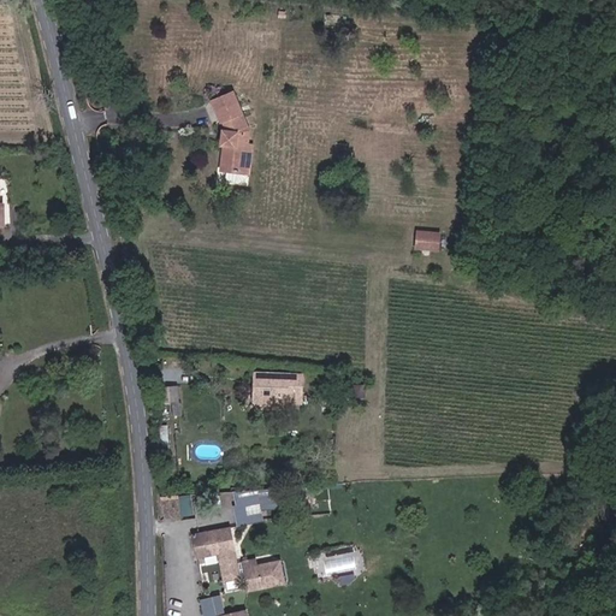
[(250,143),(252,131),(236,92),(214,100),(223,122),(225,120),(230,130),(224,131),(221,143),(226,144),(223,171),(226,171),(225,182),(240,184),(241,177),(249,178),(250,175),(240,173),(242,163),(250,143)]
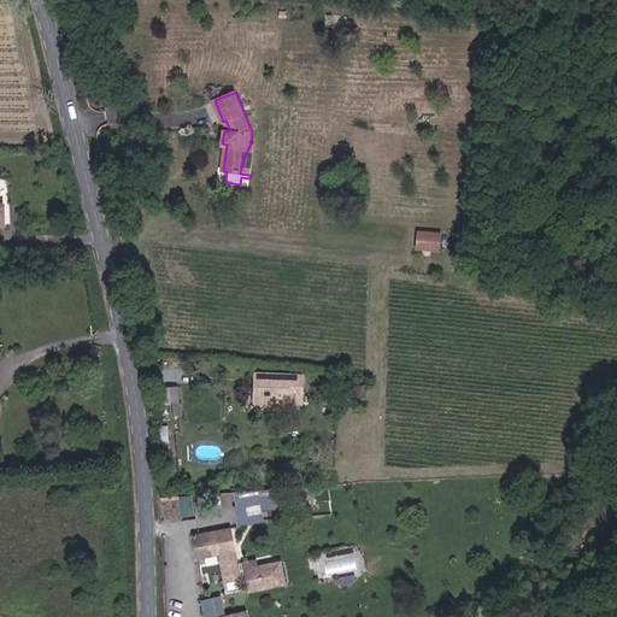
[(251,175),(253,175),(258,145),(251,144),(242,163),(240,174),(251,175)]
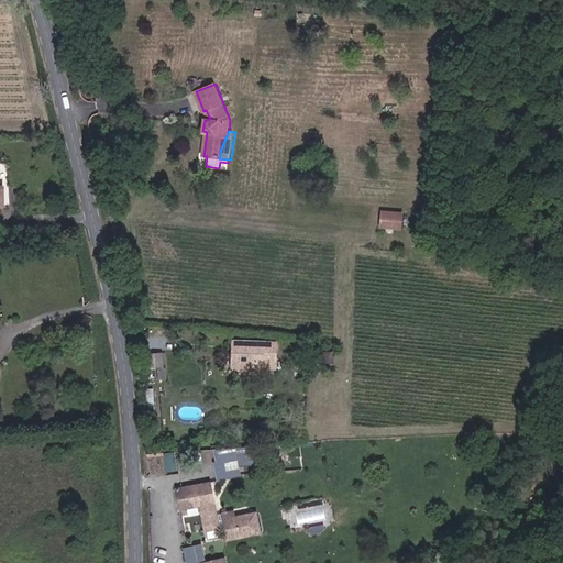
[(9,186),(3,185),(2,163),(0,162),(0,205),(10,205),(9,186)]
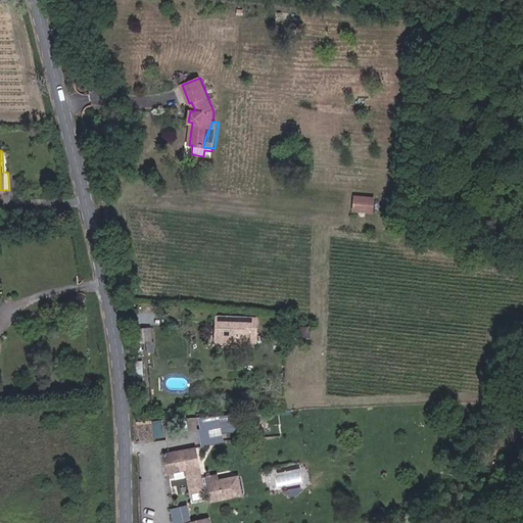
[(337,219),(354,220),(355,207),(338,205),(337,219)]
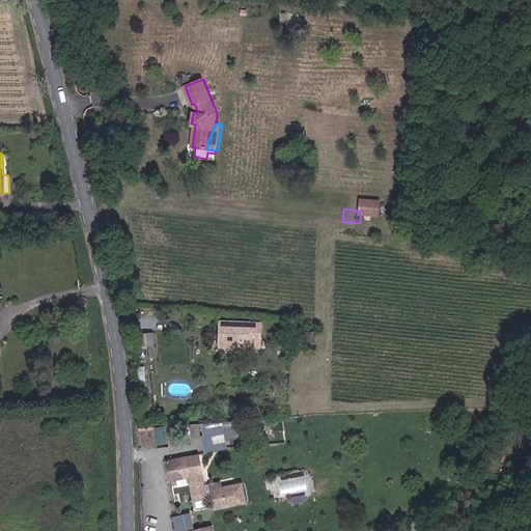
[(257,325),(214,322),(213,347),(220,354),(236,355),(242,348),(254,348),(257,325)]
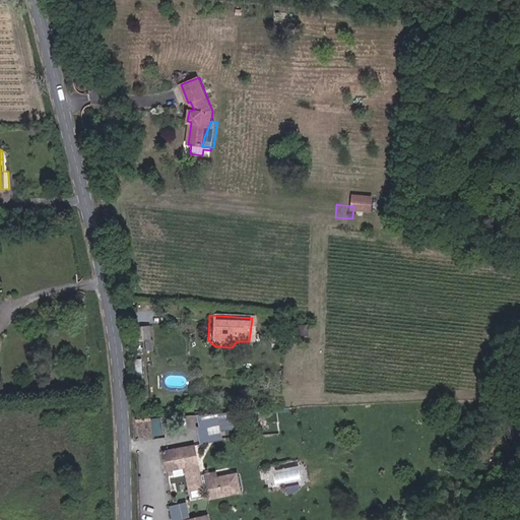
[(141,339),(151,339),(150,325),(141,326),(141,339)]
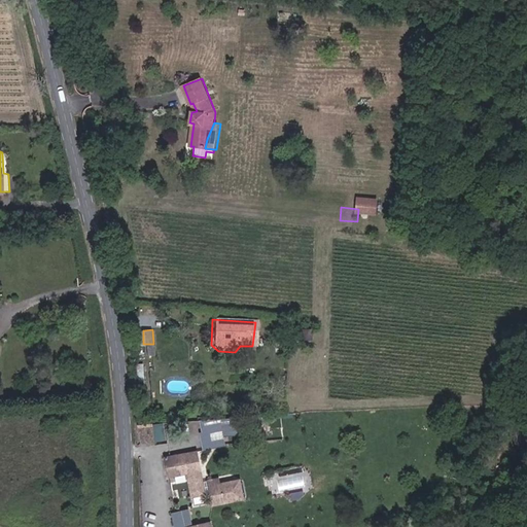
[(226,445),(224,436),(235,433),(232,421),(221,423),(220,417),(199,422),(205,449),(226,445)]
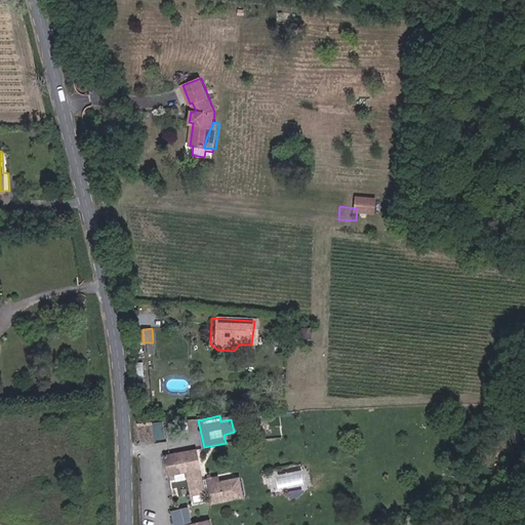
[(150,422),(138,423),(138,441),(161,440),(161,425),(150,425),(150,422)]
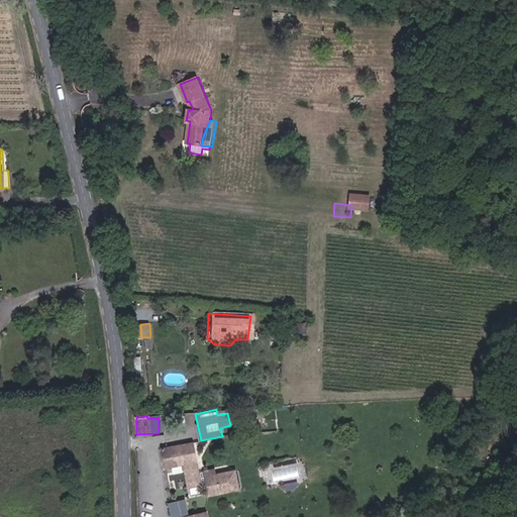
[(181,467),(182,470),(193,468),(190,444),(160,448),(162,470),(181,467)]
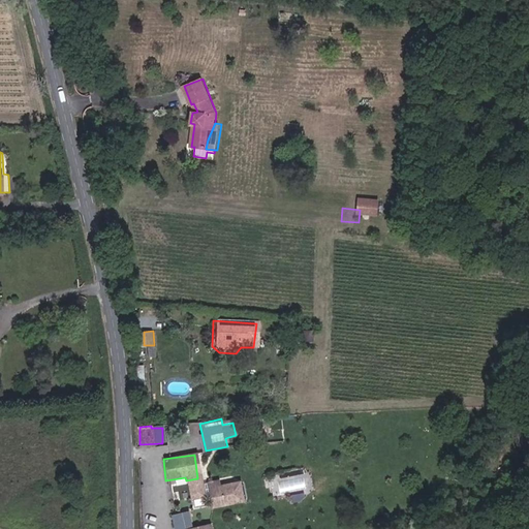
[(198,486),(197,478),(186,480),(188,497),(228,490),(227,487),(215,489),(215,484),(198,486)]
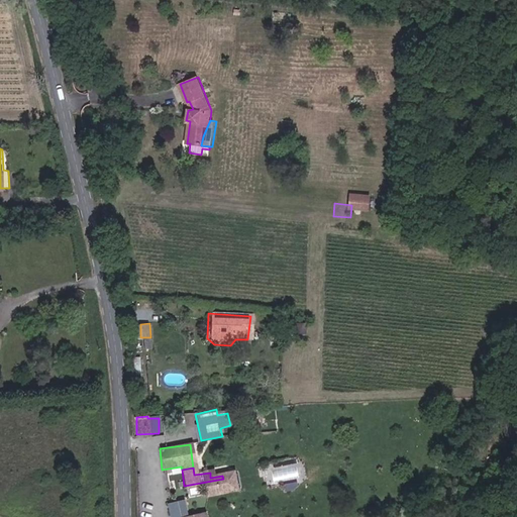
[(226,494),(233,493),(230,478),(223,479),(226,494)]
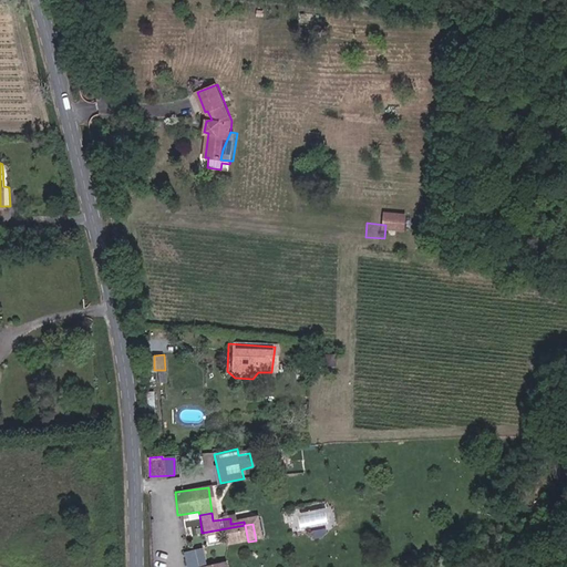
[(245,525),(202,533),(202,537),(223,533),(225,546),(248,542),(245,525)]
